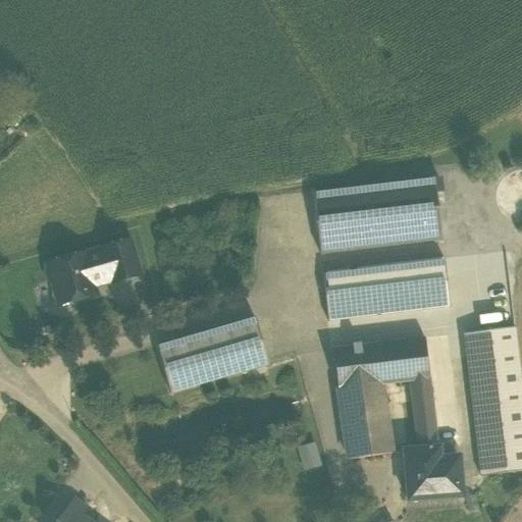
[(434,178),(312,193),(320,255),(441,241),(434,178)]
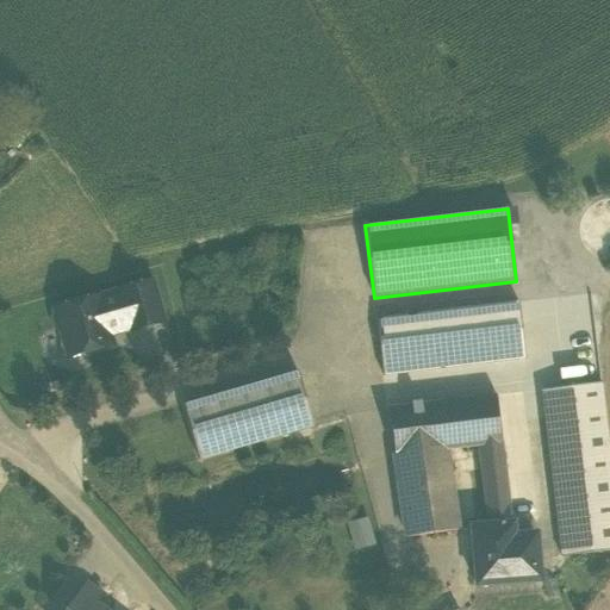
[(150,282),(119,292),(120,293),(130,329),(131,331),(162,322),(150,282)]
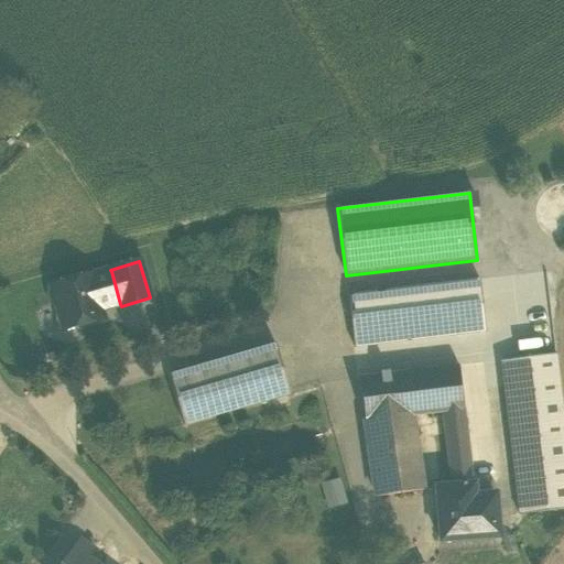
[(90,275),(51,288),(52,291),(51,294),(53,304),(56,306),(63,329),(102,318),(100,310),(120,304),(111,271),(90,277),(90,275)]
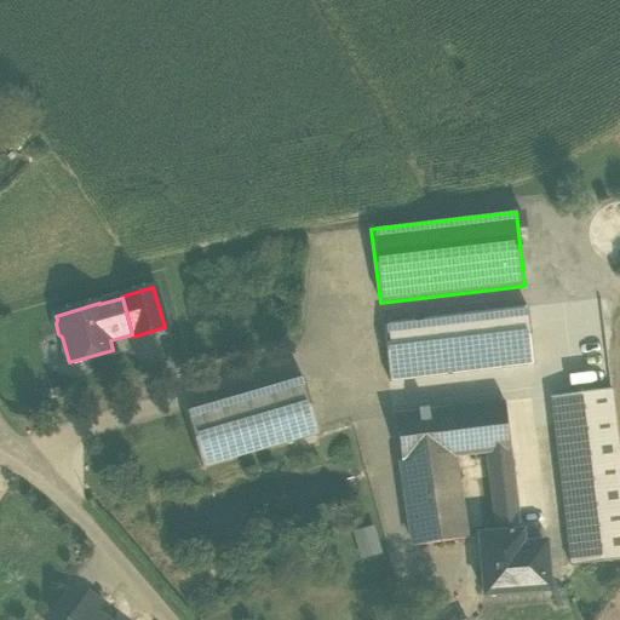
[(527,308),(383,325),(389,383),(534,366),(527,308)]
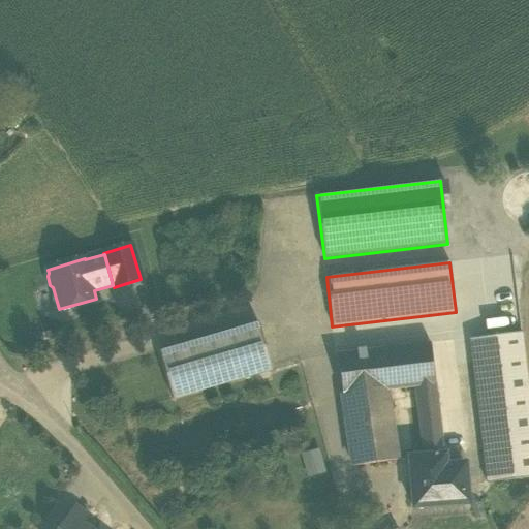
[(257,322),(158,352),(173,400),(272,370),(257,322)]
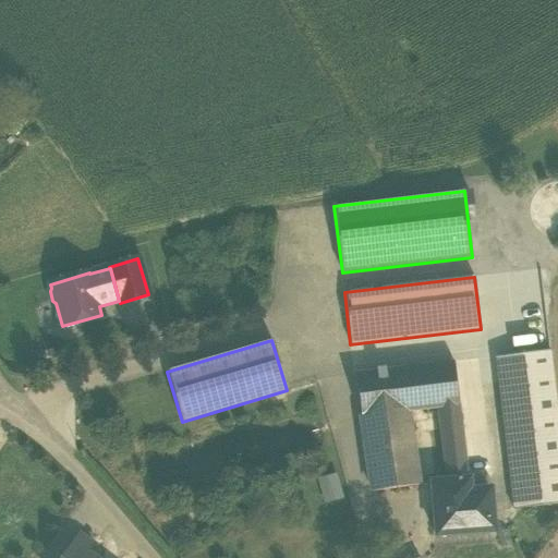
[(557,420),(549,351),(495,358),(513,510),(557,504),(557,420)]
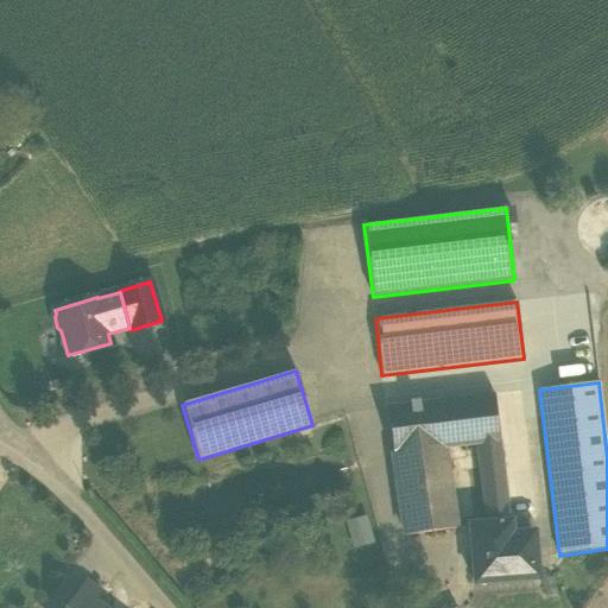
[(514,393),(494,396),(500,443),(511,523),(530,519),(514,393)]
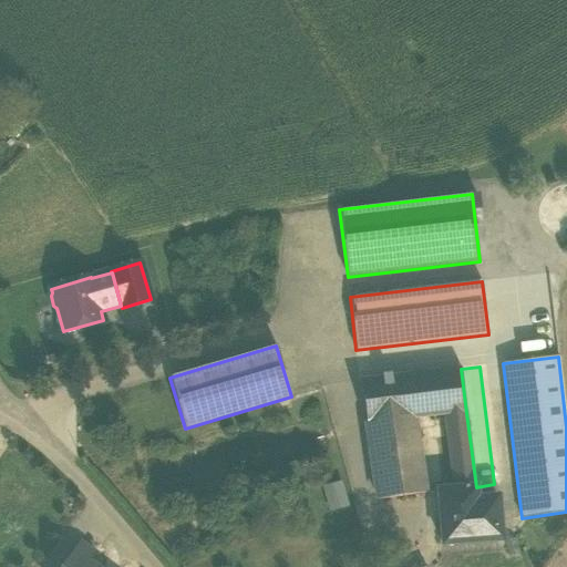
[(461,369),(361,381),(367,425),(414,419),(437,416),(444,415),(466,413),(461,369)]
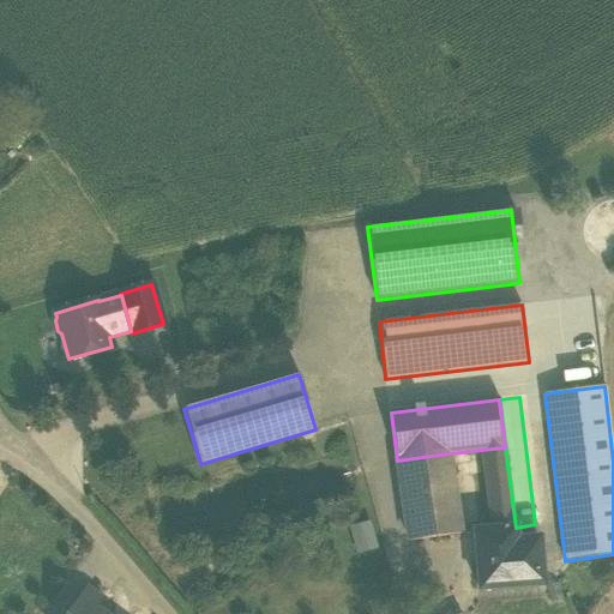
[(505,447),(481,450),(491,530),(516,528),(505,447)]
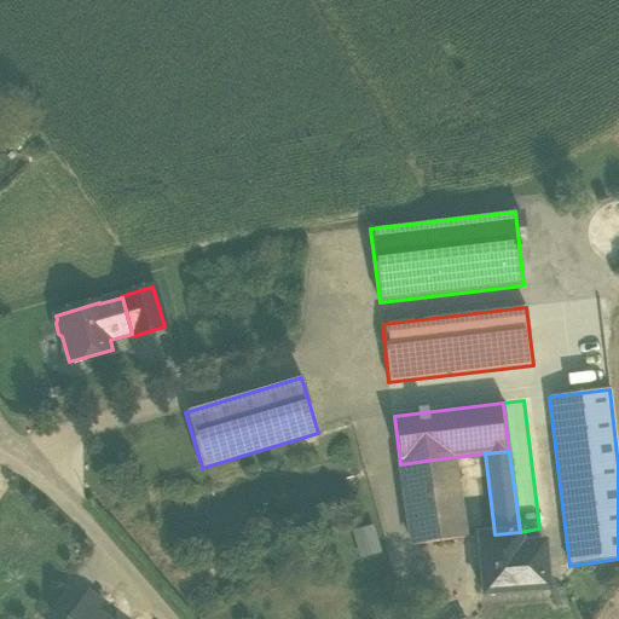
[(452,457),(400,464),(412,545),(464,538),(452,457)]
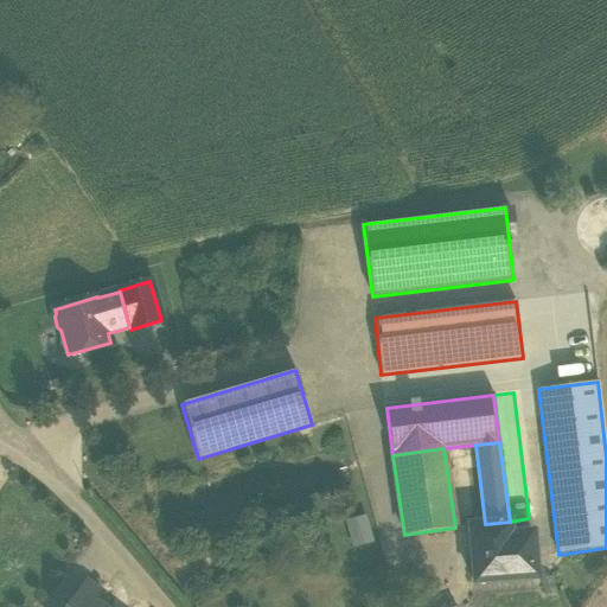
[(346,518),(352,547),(372,542),(366,515),(346,518)]
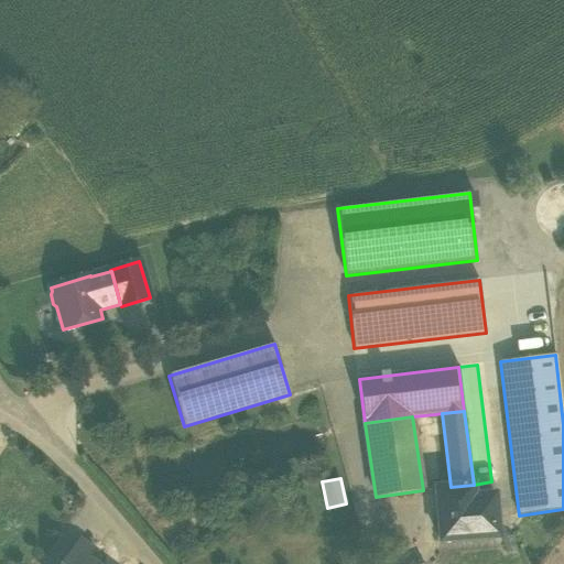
[(491,481),(474,485),(475,498),(494,496),(492,481),(491,481)]
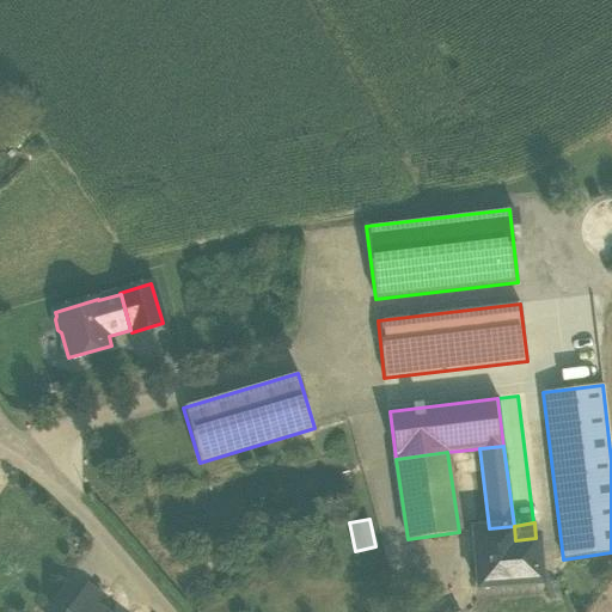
[(514,526),(489,528),(473,530),(478,587),(519,583),(519,581),(515,540),(514,526)]
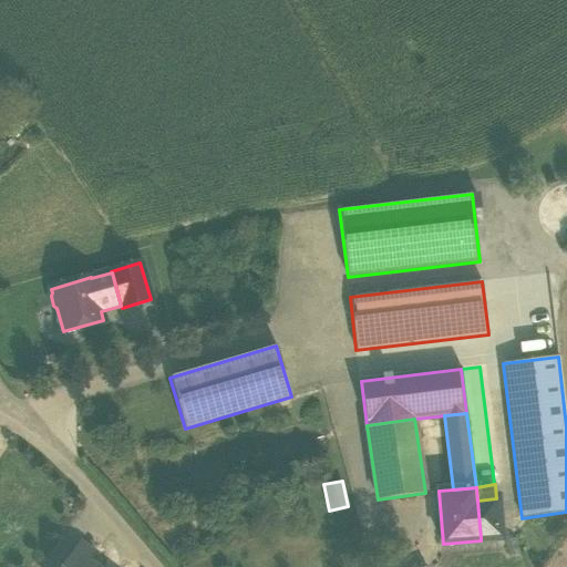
[(496,498),(477,501),(481,538),(500,537),(496,498)]
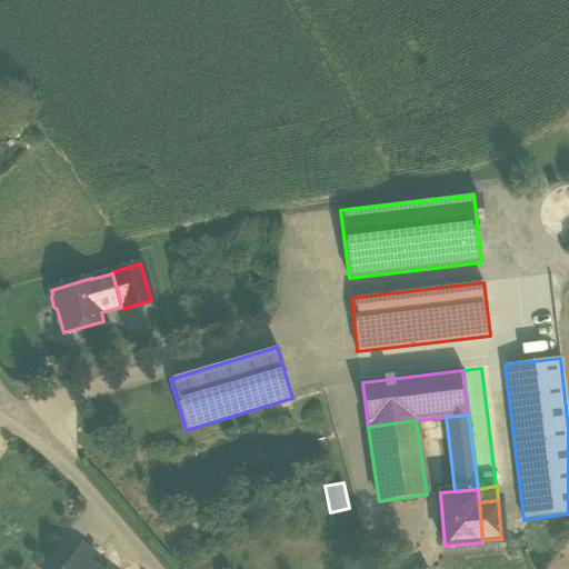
[(81,545),(63,568),(83,568),(88,563),(95,555),(81,545)]
